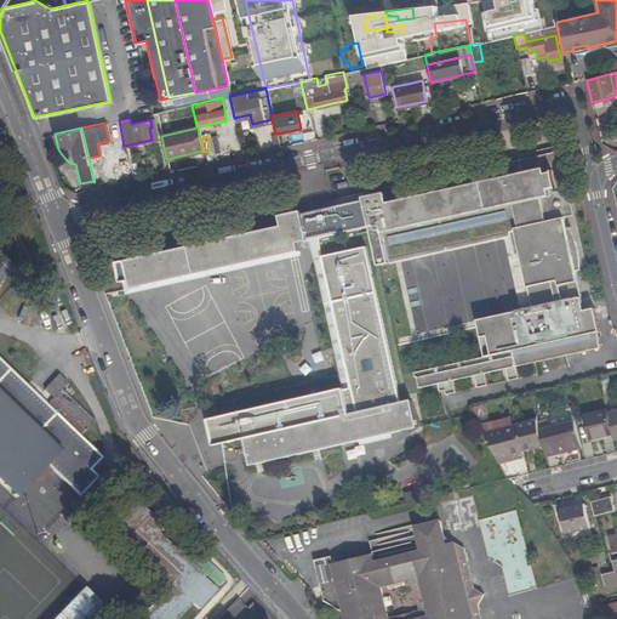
[(535,169),(530,149),(518,153),(519,158),(503,162),(506,175),(535,169)]
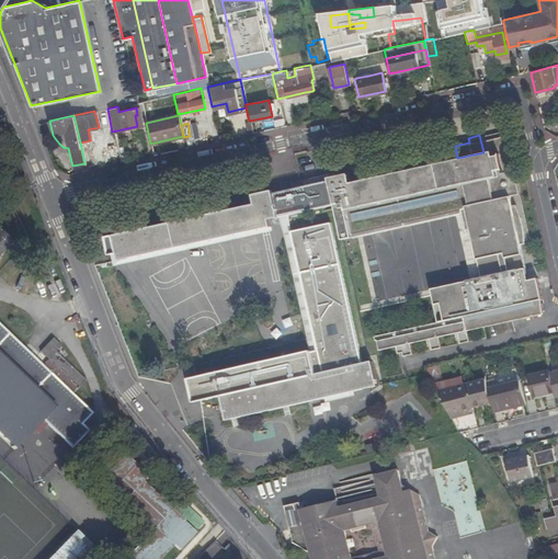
[(349,174),(329,180),(339,242),(352,240),(349,209),(465,184),(486,277),(430,287),(442,319),(375,335),(378,349),(543,314),(541,298),(536,277),(528,278),(509,193),(517,190),(512,169),(504,170),(500,149),(353,182),(349,174)]
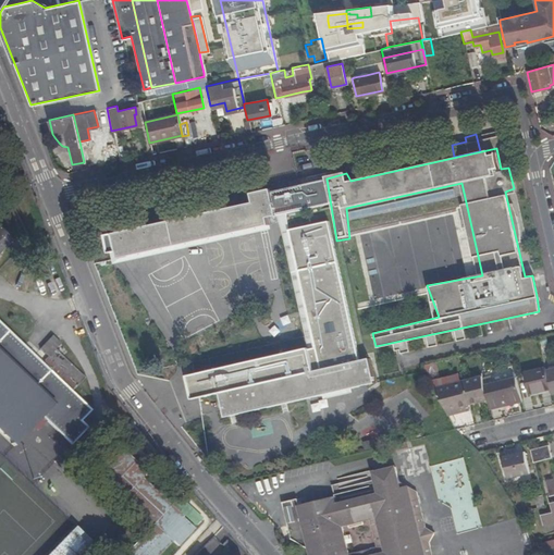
[(330,205),(327,179),(250,198),(253,204),(111,236),(117,260),(266,227),(266,218),(330,205)]
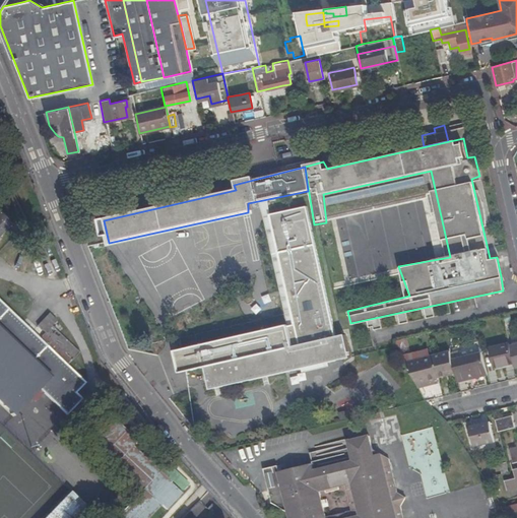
[(207,388),(347,355),(342,333),(332,335),(306,207),(269,213),(292,320),(283,322),(254,330),(212,340),(175,349),(178,371),(202,365),(207,388)]
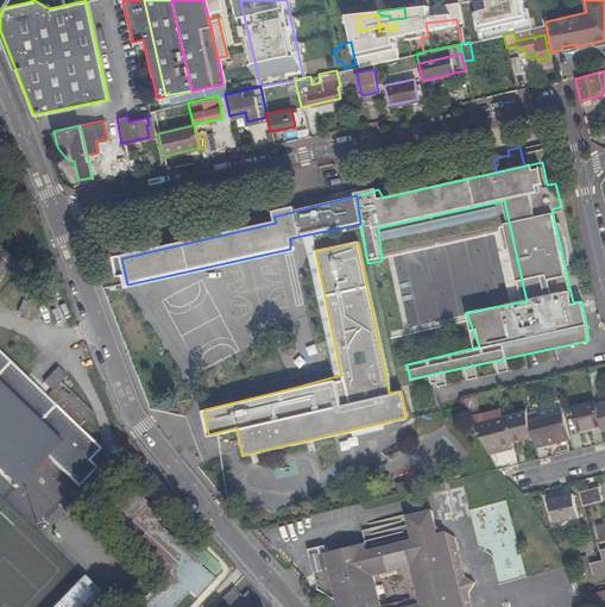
[(0,270),(10,262),(0,252),(0,270)]
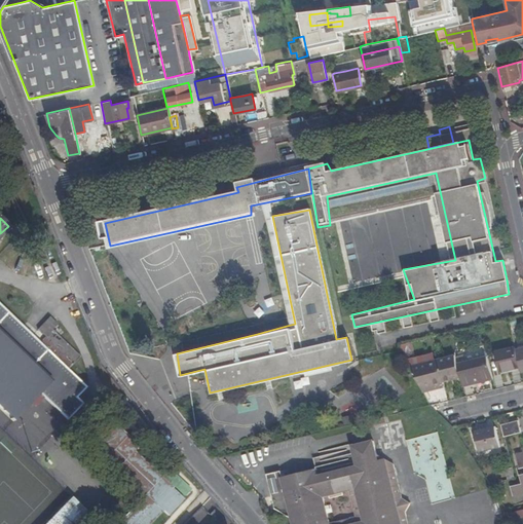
[(65,369),(36,341),(0,306),(0,407),(9,416),(8,418),(10,420),(37,393),(65,418),(80,402),(74,396),(83,386),(65,369)]
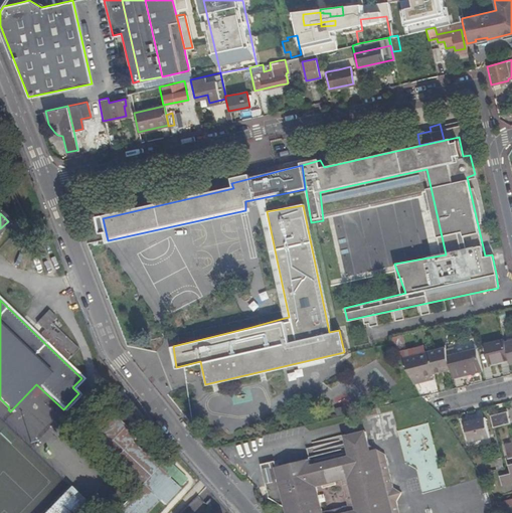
[(190,329),(192,337),(281,317),(279,309),(190,329)]
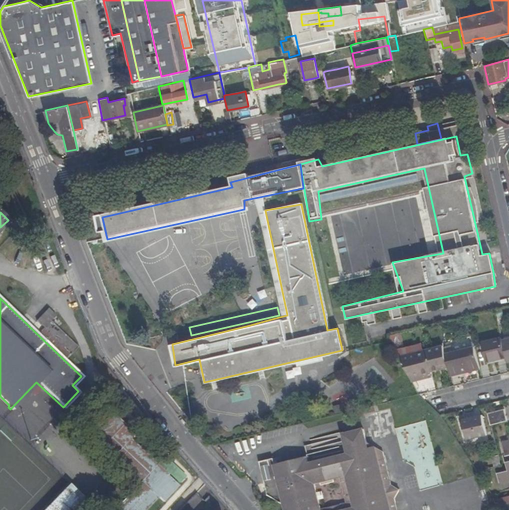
[(34,320),(41,326),(47,320),(52,314),(46,308),(34,320)]
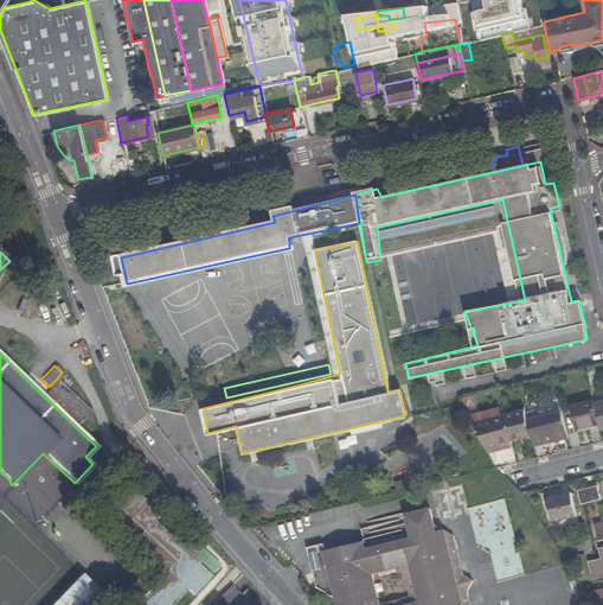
[(49,387),(42,394),(75,426),(89,411),(56,380),(49,387)]
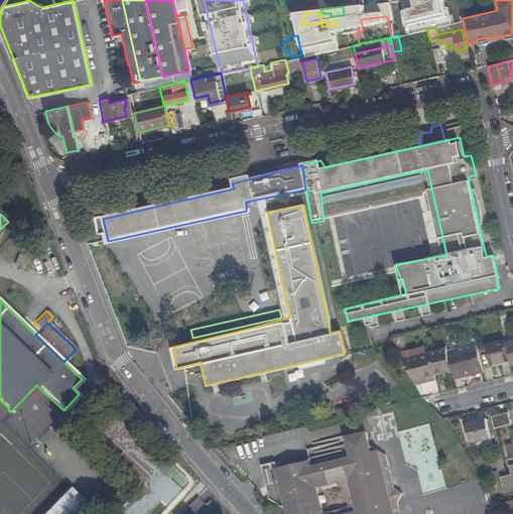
[(391,335),(393,345),(403,342),(401,333),(391,335)]
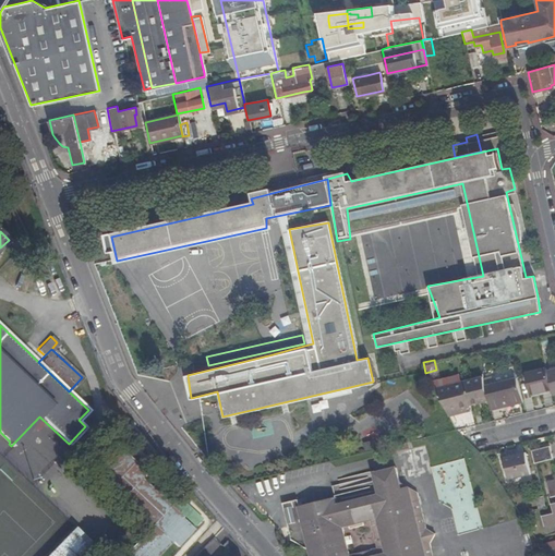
[(550,388),(545,370),(545,367),(523,372),(529,393),(537,391),(550,388)]
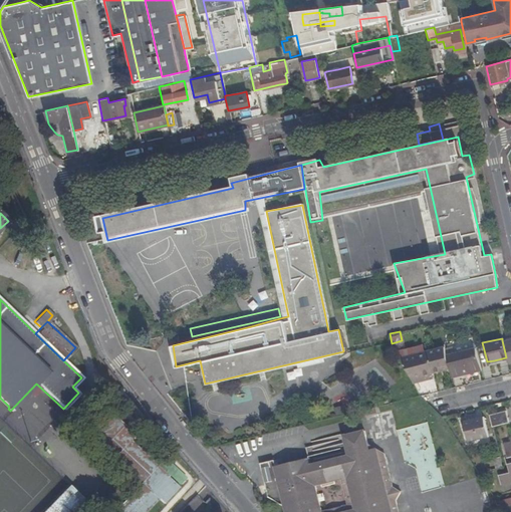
[(507,359),(508,361),(510,360),(510,338),(502,340),(506,357),(507,359)]
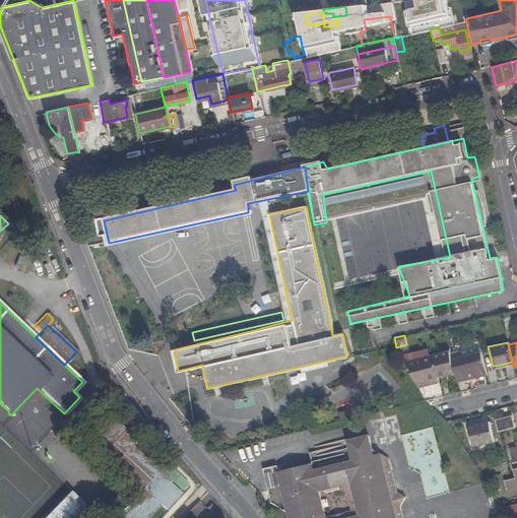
[(421,381),(437,378),(437,376),(454,372),(451,361),(450,359),(448,349),(406,360),(412,369),(421,381)]
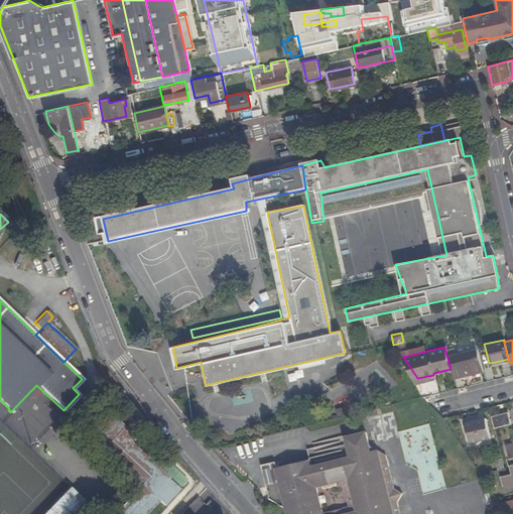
[(479,369),(481,368),(477,351),(476,349),(446,356),(447,358),(474,351),(479,369)]
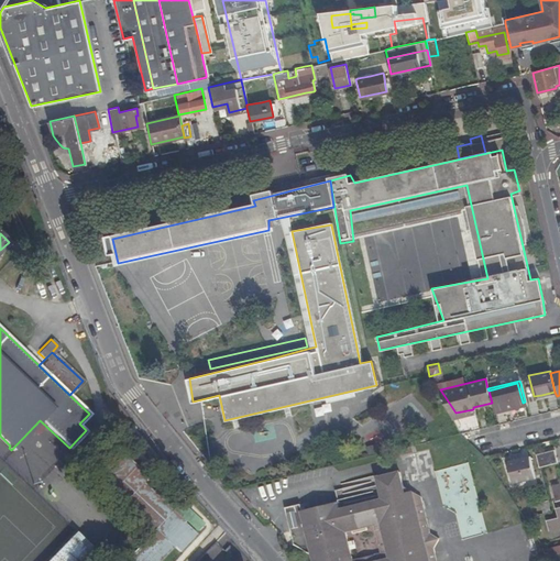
[(492,403),(494,413),(503,410),(502,407),(523,403),(517,383),(489,391),(492,403)]
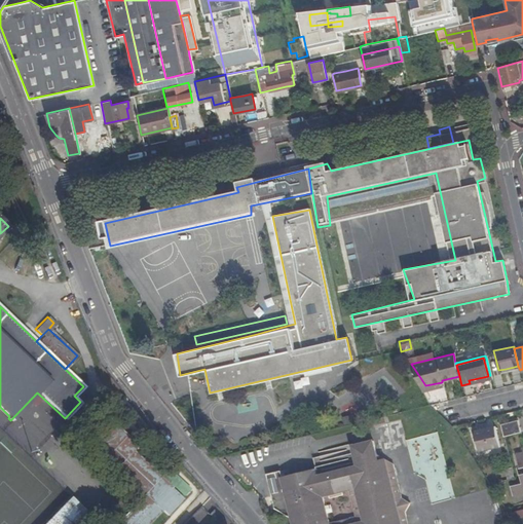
[(409,364),(420,387),(425,385),(417,373),(411,364),(409,364)]
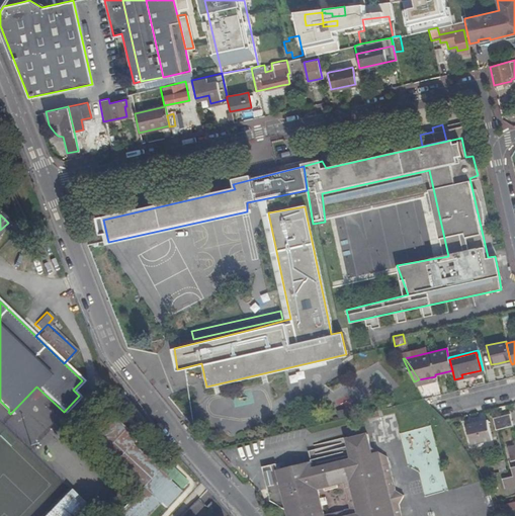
[(508,413),(492,417),(494,427),(510,423),(508,413)]
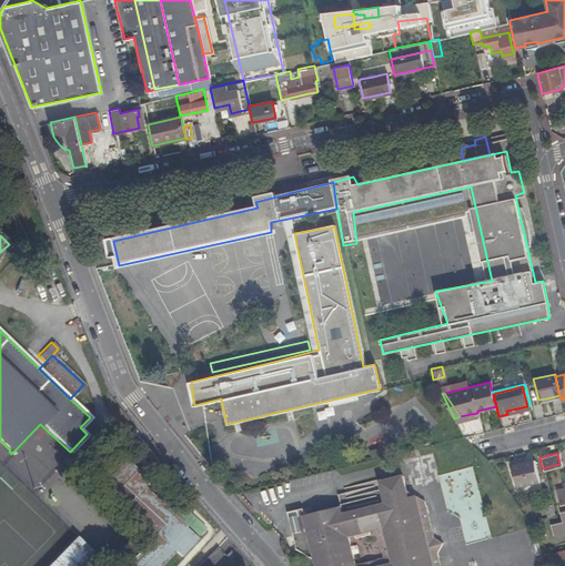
[(537,482),(532,460),(512,465),(516,486),(537,482)]
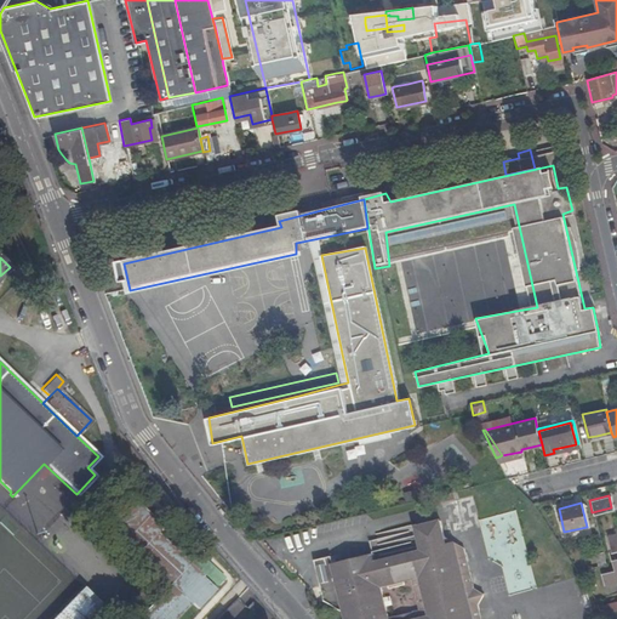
[(212,586),(133,512),(114,531),(172,583),(140,618),(172,618),(187,605),(195,609),(212,586)]
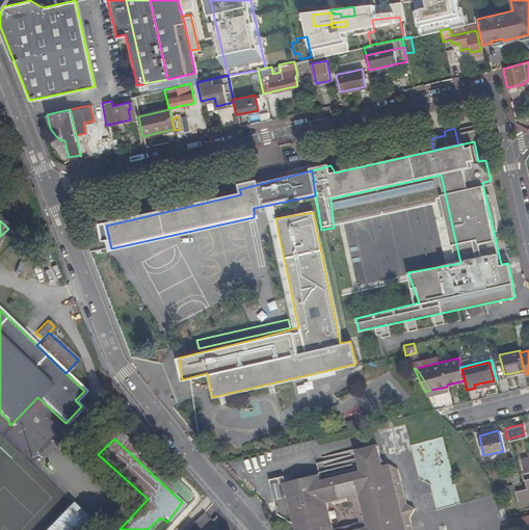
[(411,529),(407,517),(413,507),(403,501),(396,468),(388,464),(380,465),(375,444),(353,449),(352,448),(320,456),(320,461),(319,462),(317,462),(320,473),(284,482),(282,476),(269,479),(278,512),(294,523),(295,529),(411,529)]
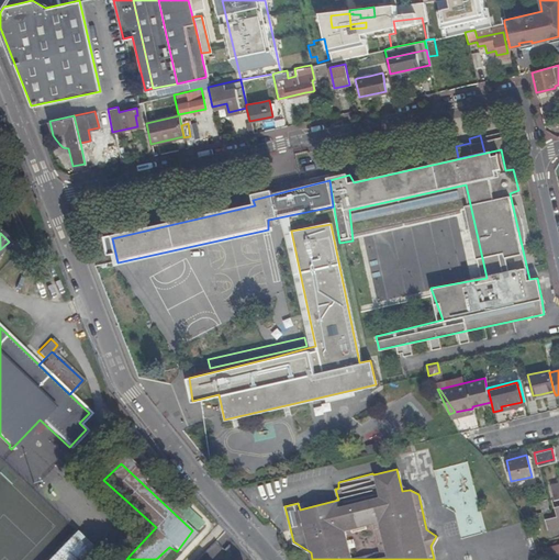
[(558,503),(554,505),(555,507),(558,506),(558,474),(556,477),(557,482),(549,484),(552,499),(558,496),(558,503)]
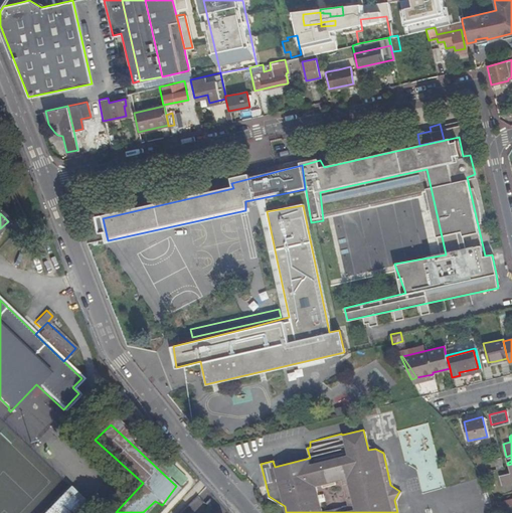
[(176,486),(183,492),(191,484),(147,443),(140,451),(176,486)]
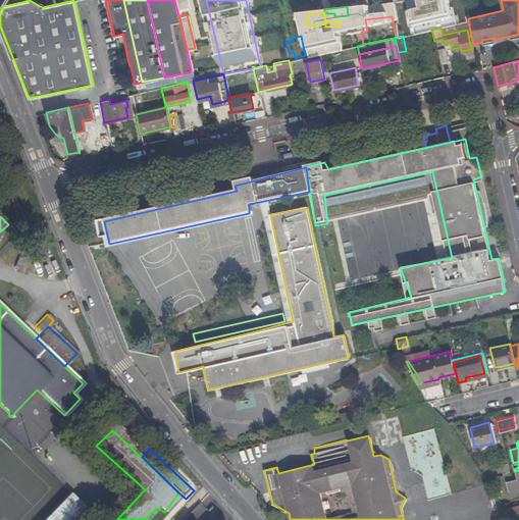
[(499,465),(501,475),(508,473),(506,463),(499,465)]
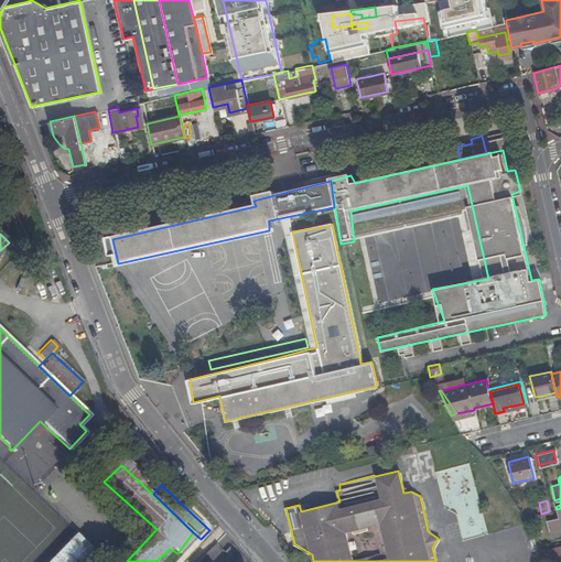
[(560,508),(557,509),(558,516),(546,519),(548,529),(560,527),(560,521),(560,508)]
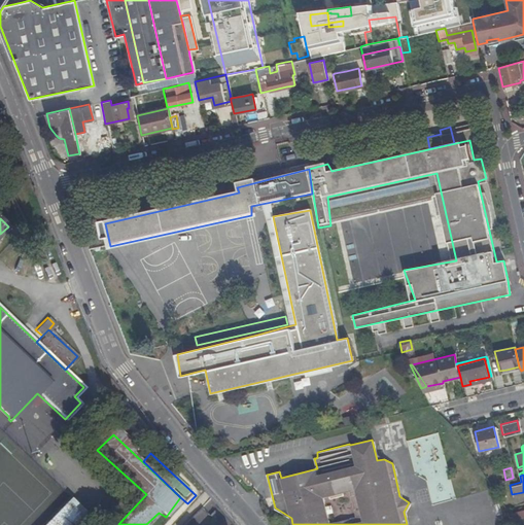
[(71,524),(83,513),(66,495),(36,524),(71,524)]
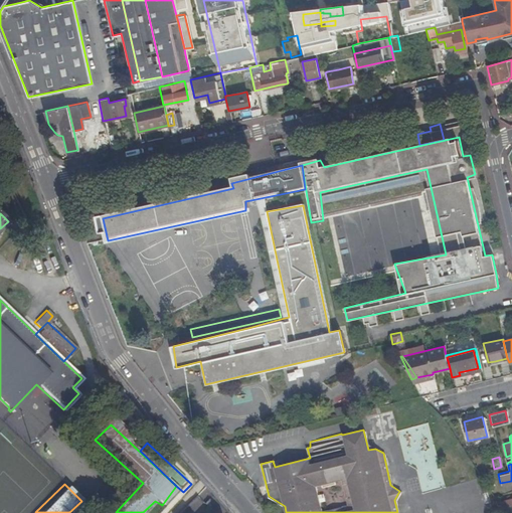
[(511,496),(495,501),(498,506),(511,502),(511,496)]
